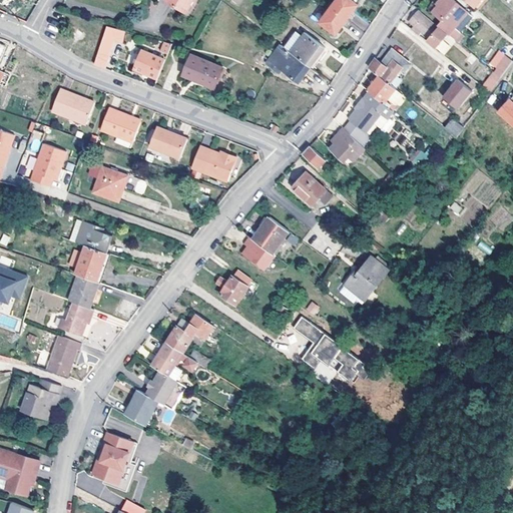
[(160,0),(185,15),(194,0),(160,0)]
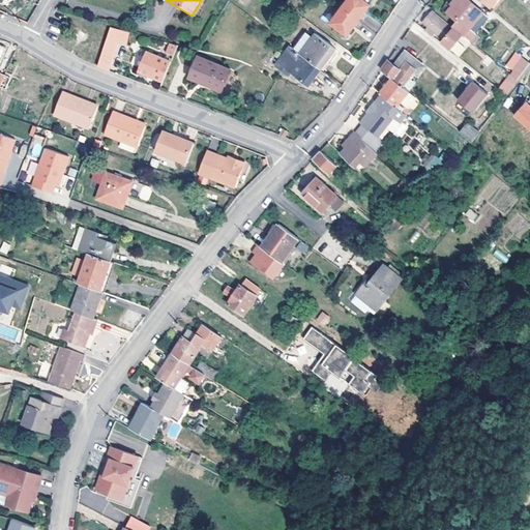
[(347,0),(343,7),(358,18),(369,3),(363,0),(347,0)]
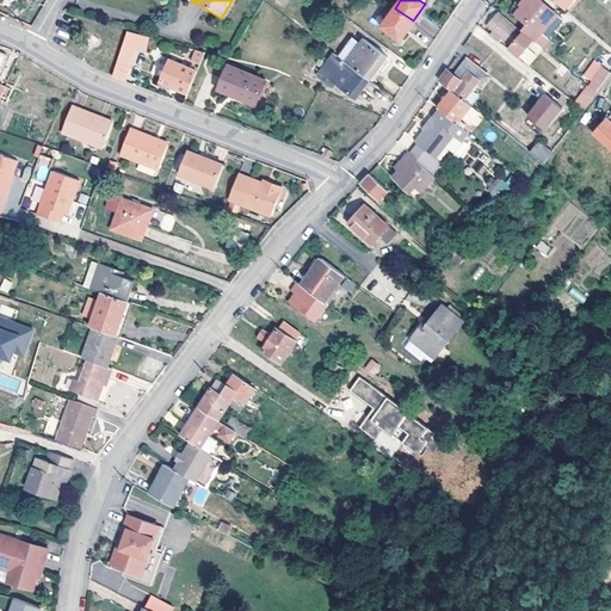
[(525,0),(514,14),(519,18),(530,4),(525,0)]
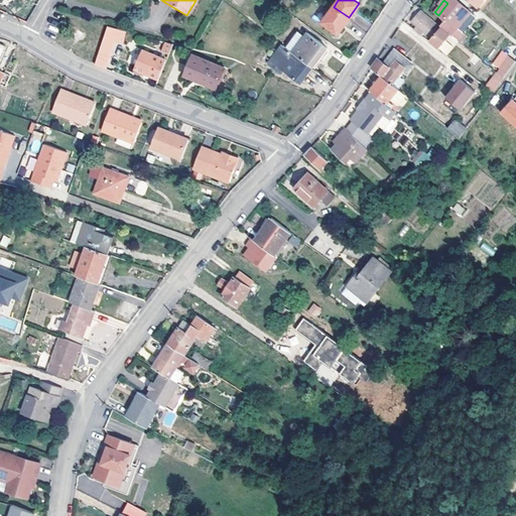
[(441,25),(453,35),(471,12),(456,0),(443,0),(447,3),(438,15),(445,21),(441,25)]
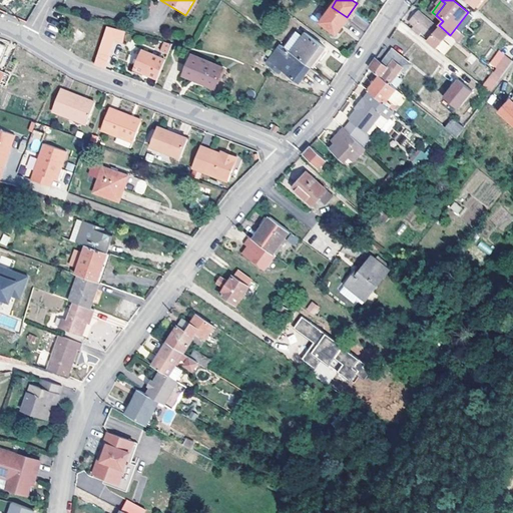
[(480,0),(474,7),(478,11),(486,1),(485,0),(480,0)]
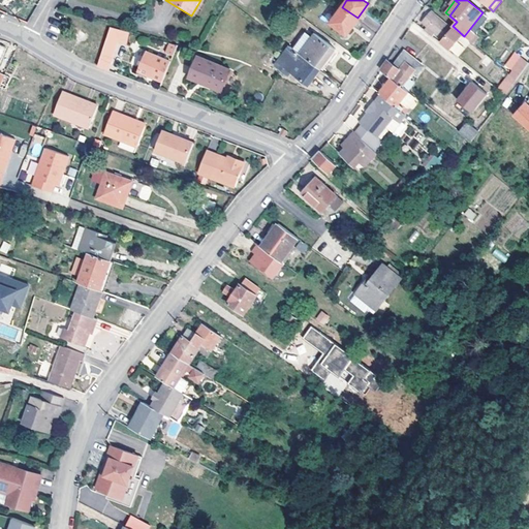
[(358,18),(342,7),(331,21),(346,33),(358,18)]
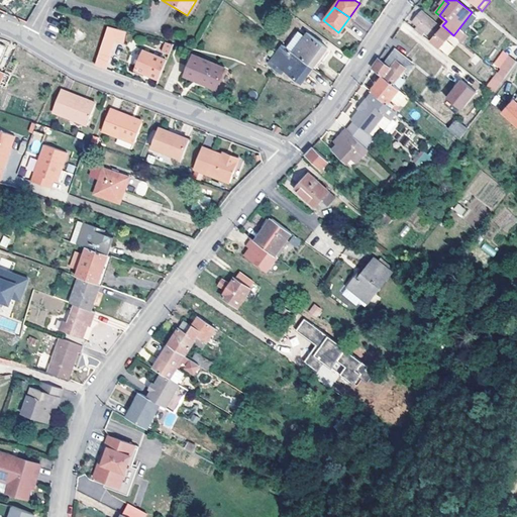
[(440,50),(453,35),(442,25),(422,9),(413,23),(432,39),(430,41),(438,48),(440,50)]
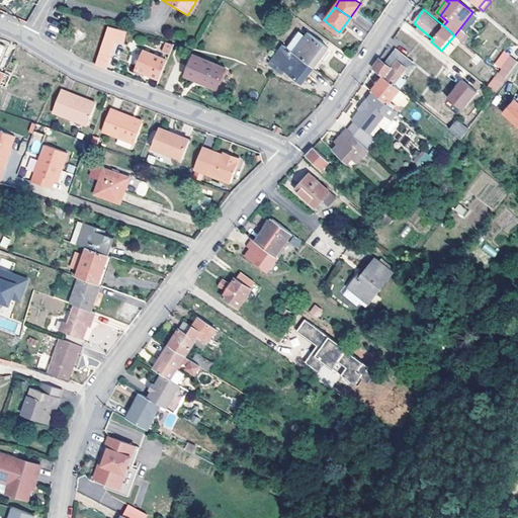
[(106,38),(115,41),(124,44),(128,32),(111,27),(106,38)]
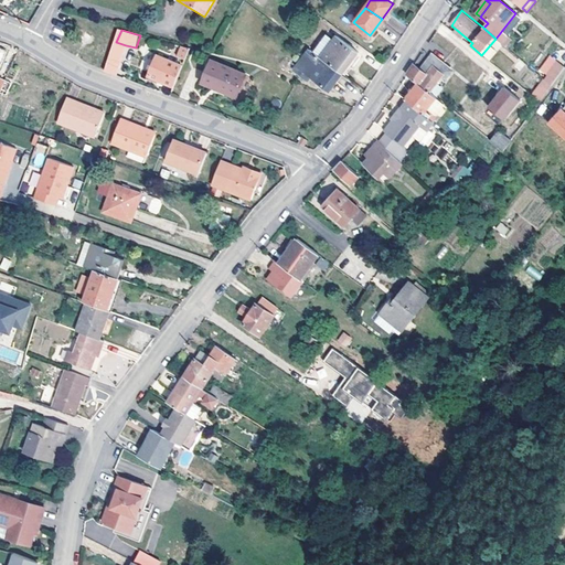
[(321,57),(343,73),(359,53),(338,36),(321,57)]
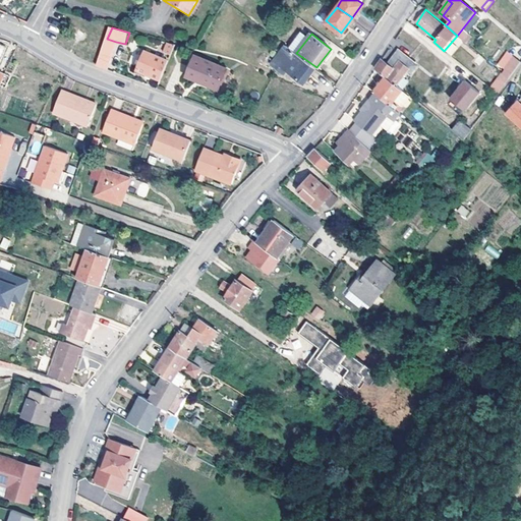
[(98,65),(108,69),(116,42),(107,39),(98,65)]
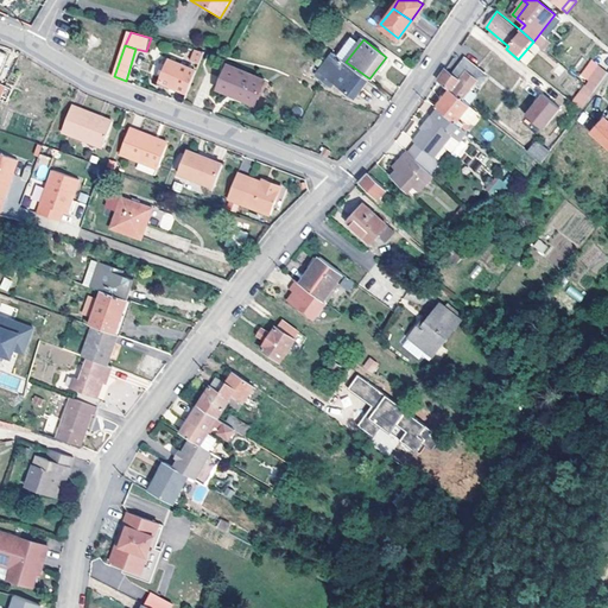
[(191,62),(200,65),(206,52),(196,50),(191,62)]
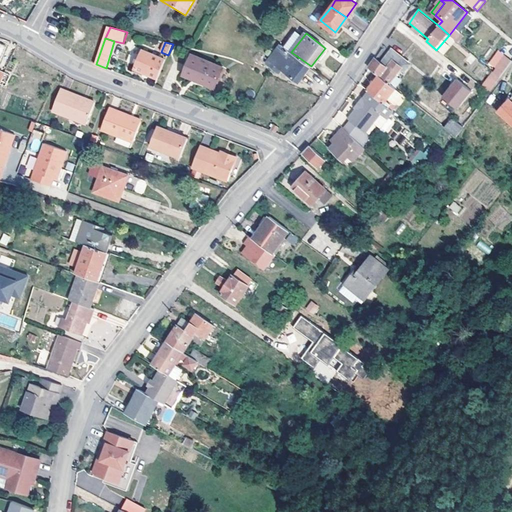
[(300,81),(311,66),(291,52),(281,45),(268,63),(274,67),(280,67),(286,71),(300,81)]
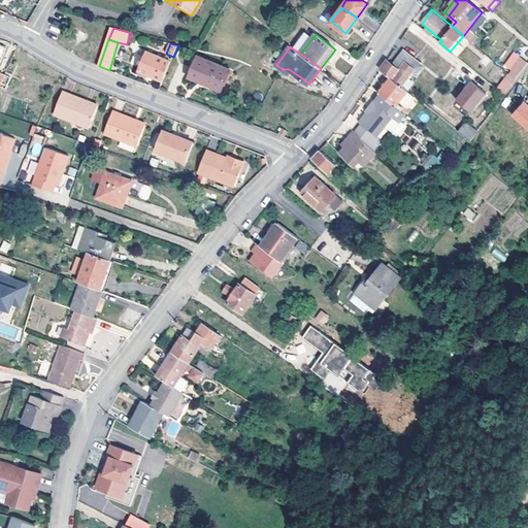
[(139,71),(163,83),(171,63),(147,53),(139,71)]
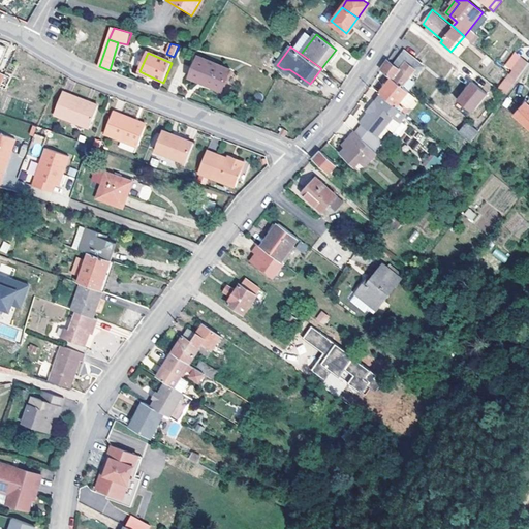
[(402,87),(409,78),(414,70),(419,64),(406,54),(396,66),(387,61),(381,70),(391,78),(402,87)]
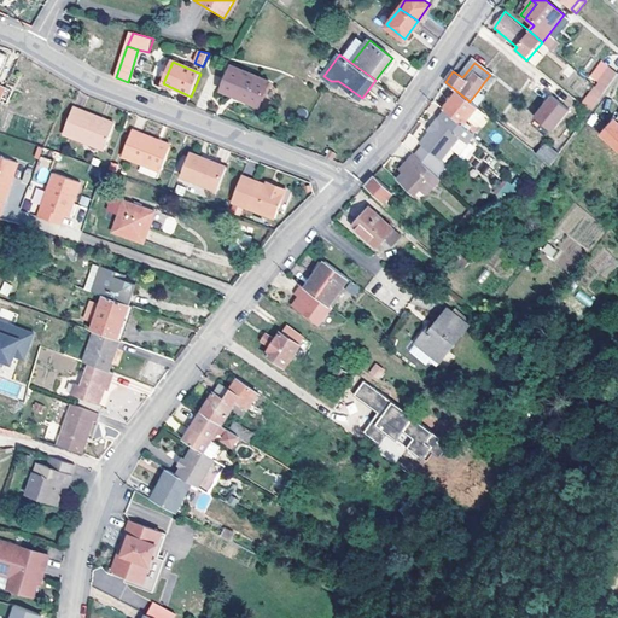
[(232,66),(221,91),(260,106),(269,83),(232,66)]
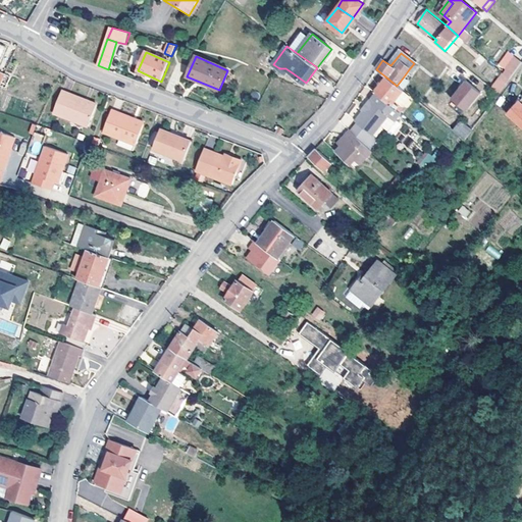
[(504,73),(511,80),(521,62),(521,61),(515,56),(506,68),(507,69),(504,73)]
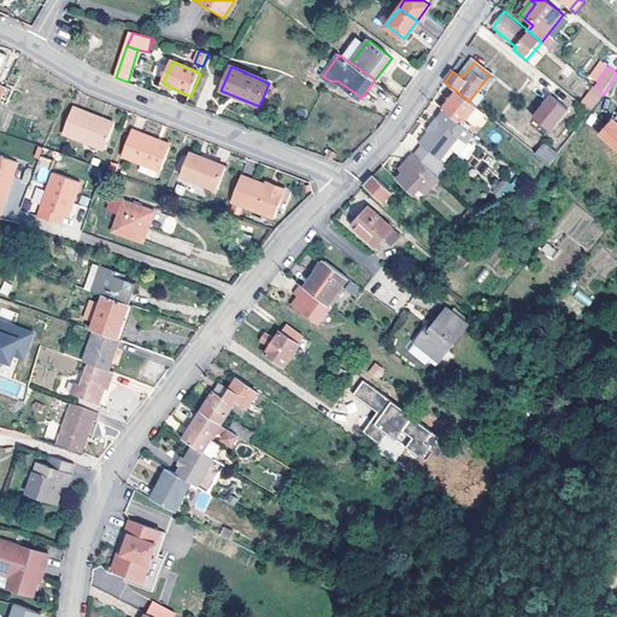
[(489,75),(483,82),(487,86),(493,77),(489,75)]
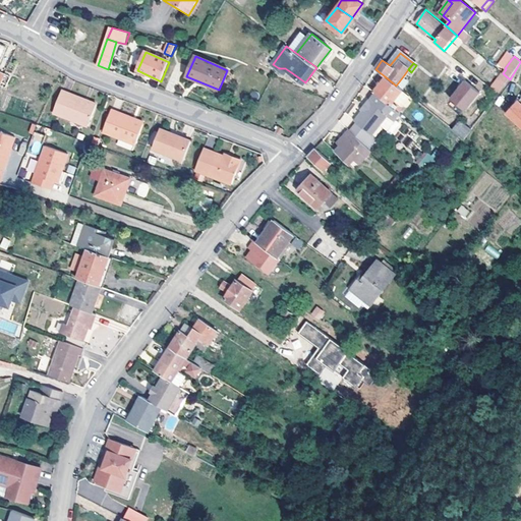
[(0,84),(6,88),(11,77),(5,74),(0,71),(0,84)]
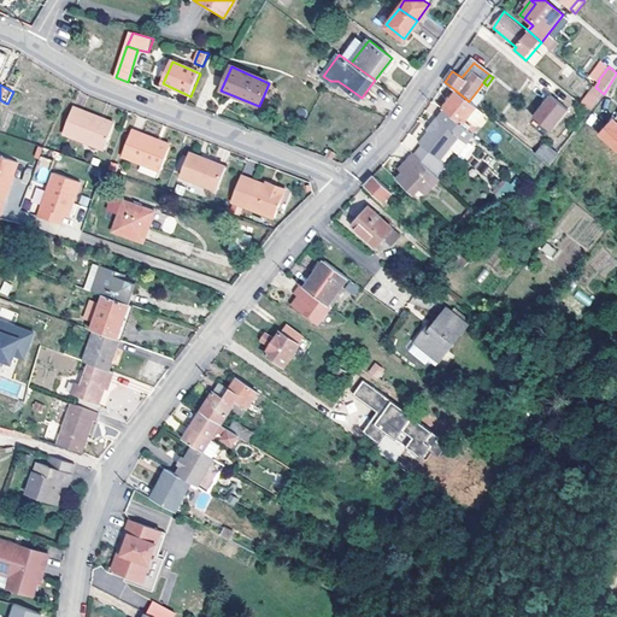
[(582,105),(591,111),(604,94),(595,87),(582,105)]
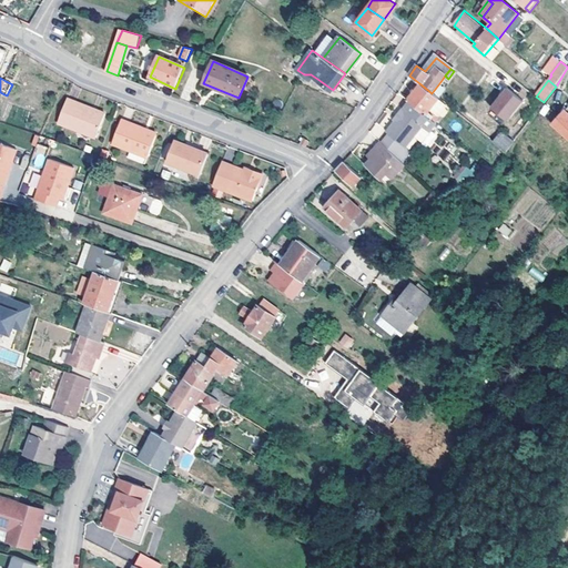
[(438,98),(432,93),(419,83),(415,90),(412,87),(409,89),(413,92),(407,100),(411,102),(435,122),(439,117),(430,109),(432,107),(436,110),(443,102),(438,98)]
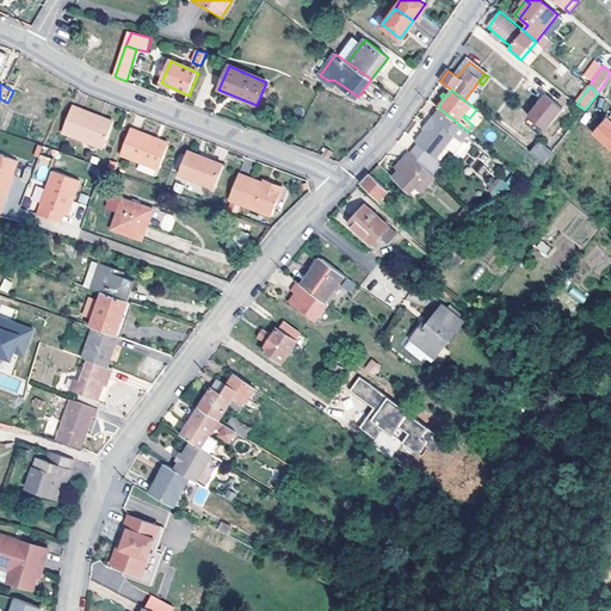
[(464,100),(471,105),(480,96),(473,90),(464,100)]
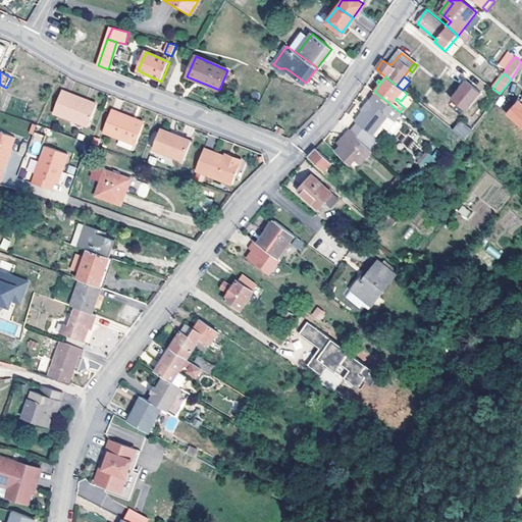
[(482,92),(467,80),(454,96),(469,108),(482,92)]
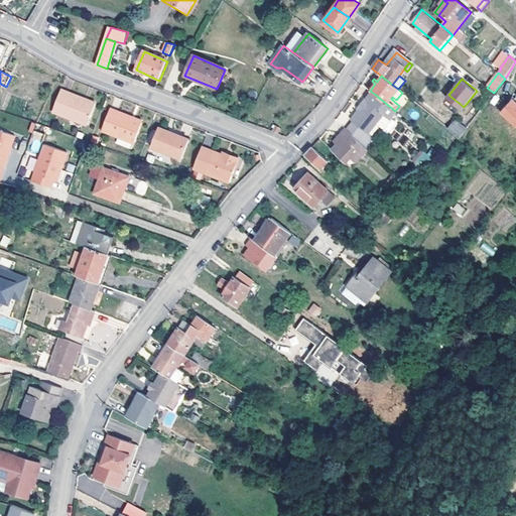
[(97,103),(61,90),(53,110),(89,123),(97,103)]
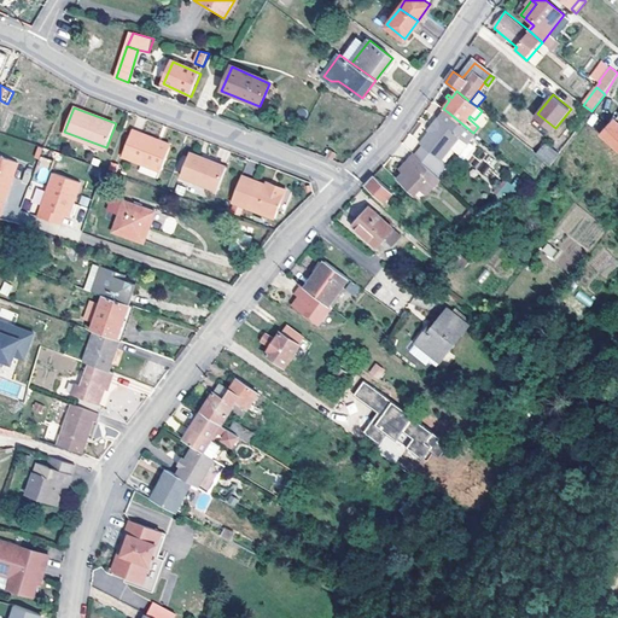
[(477,135),(473,133),(447,111),(439,120),(430,132),(421,143),(425,145),(442,159),(450,147),(461,156),(471,145),(477,135)]
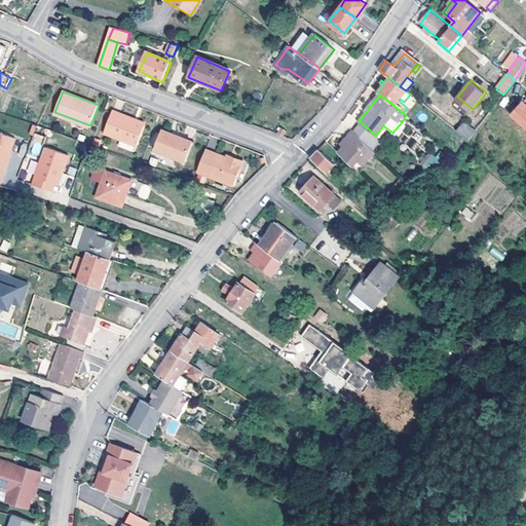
[(364,110),(366,112),(374,102),(371,101),(364,110)]
